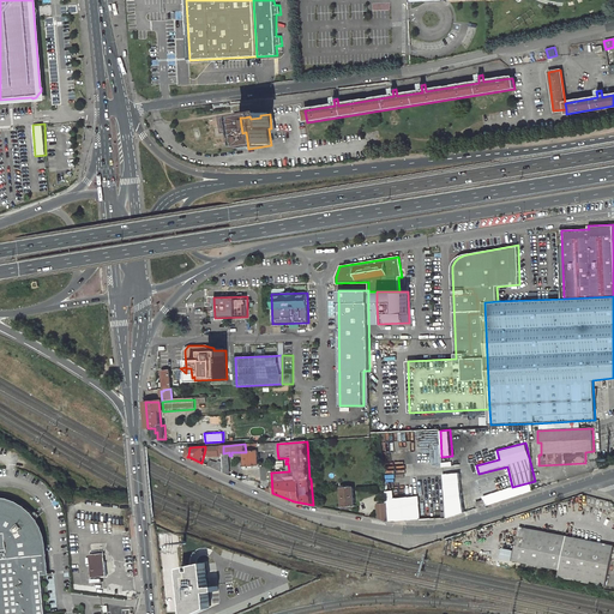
[(259,451),(246,452),(246,456),(244,457),(245,459),(246,459),(247,467),(260,465),(259,451)]
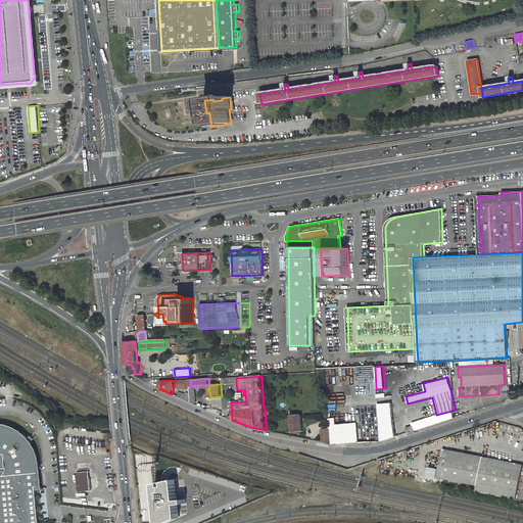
[(191,397),(179,392),(178,395),(191,401),(191,397)]
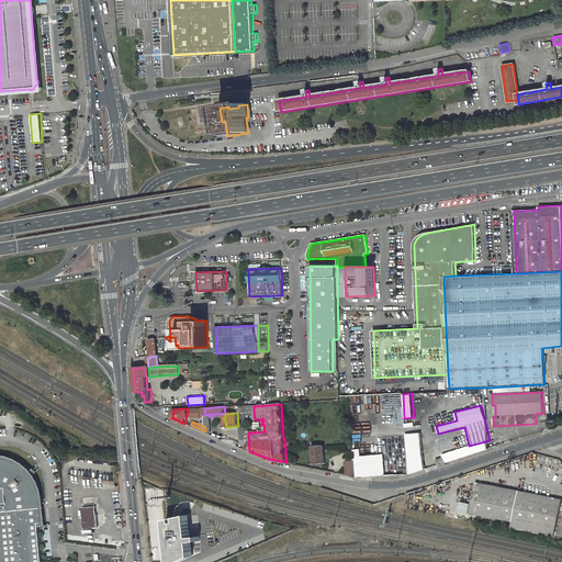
[(417,448),(416,433),(405,434),(406,449),(417,448)]
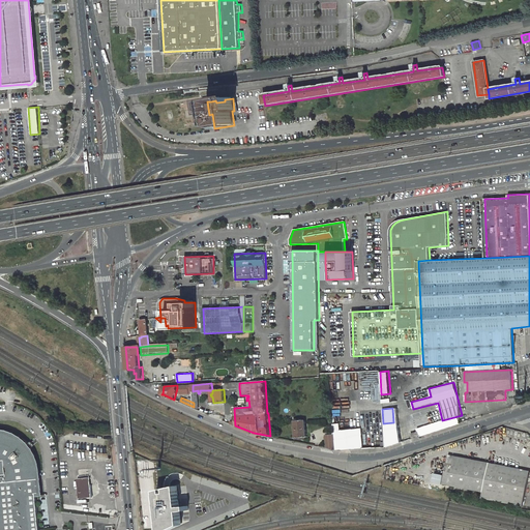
[(455,418),(420,430),(416,431),(417,434),(410,436),(411,440),(458,424),(455,418)]
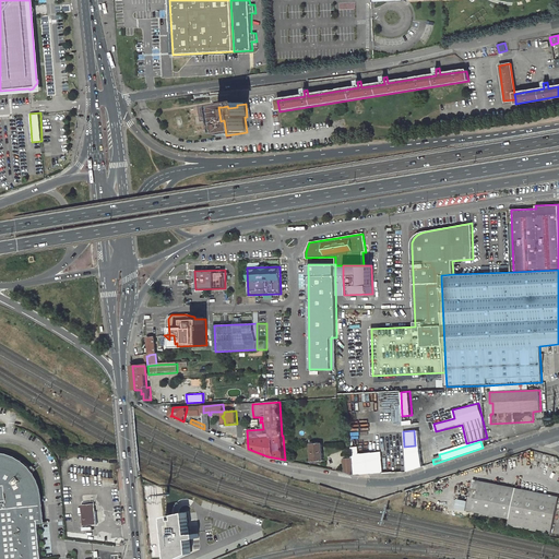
[(323,443),(312,444),(313,461),(324,460),(323,443)]
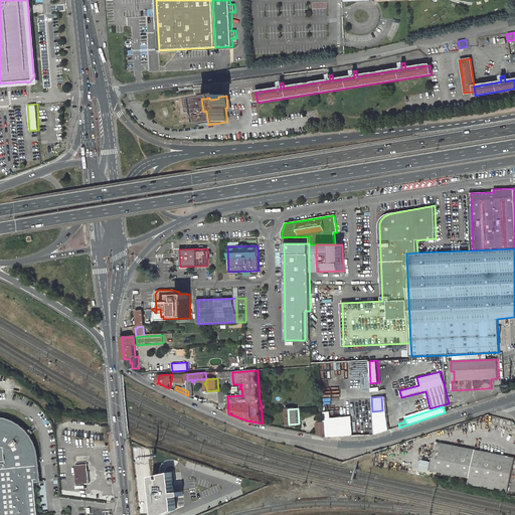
[(387,417),(386,410),(382,410),(372,411),(372,420),(387,417)]
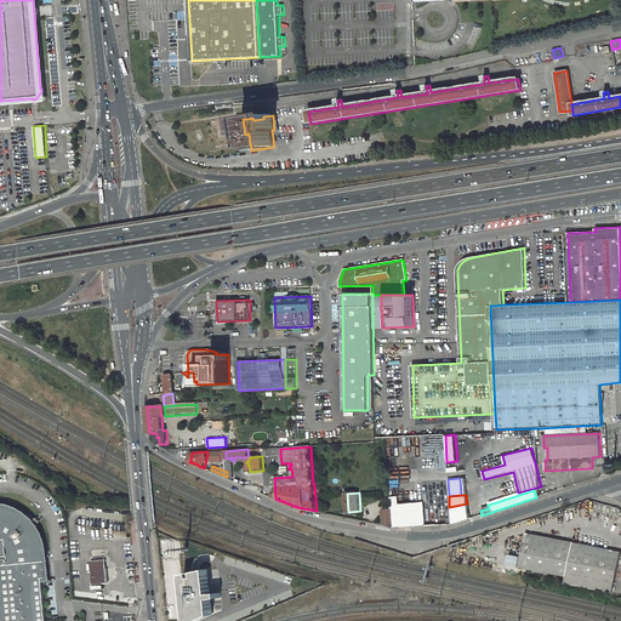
[(423,501),(392,503),(392,507),(394,525),(426,524),(423,501)]
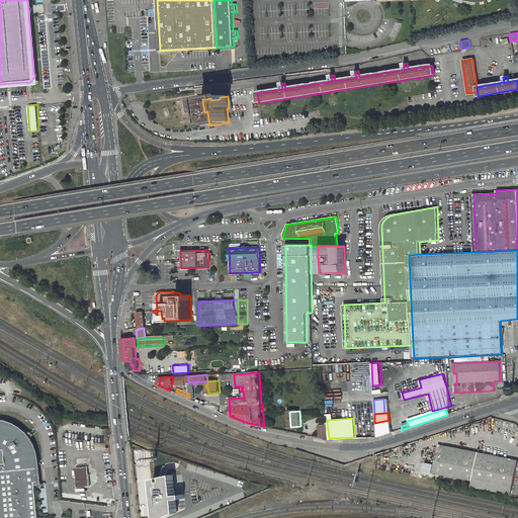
[(391,433),(390,420),(374,423),(375,432),(375,436),(376,436),(378,436),(379,437),(380,436),(380,435),(382,435),(382,436),(391,433)]
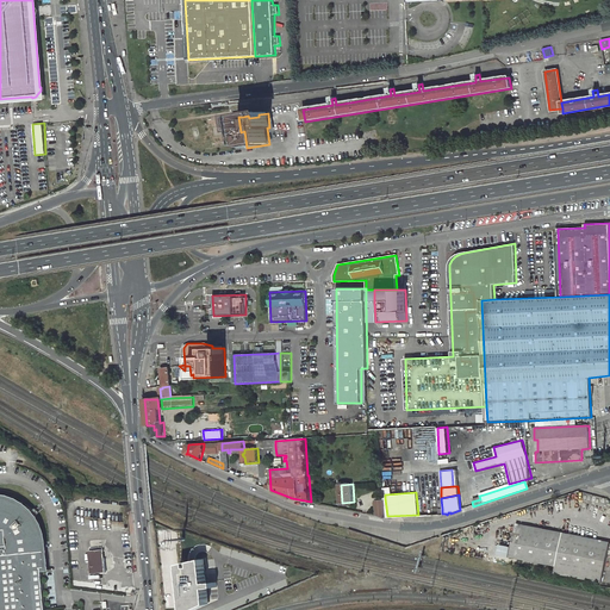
[(0,496),(0,609),(45,609),(44,590),(42,568),(45,567),(43,541),(43,535),(41,530),(38,523),(33,516),(27,509),(19,503),(11,499),(1,497),(0,496)]
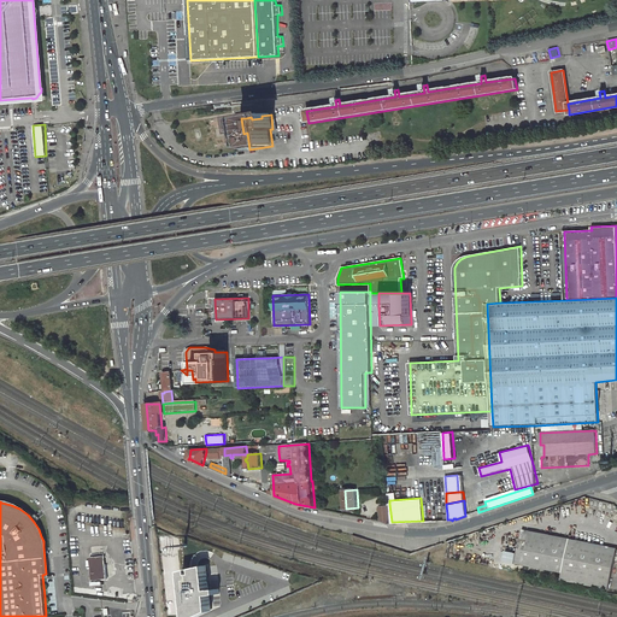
[(389,504),(381,505),(382,521),(391,523),(392,523),(392,522),(389,504)]
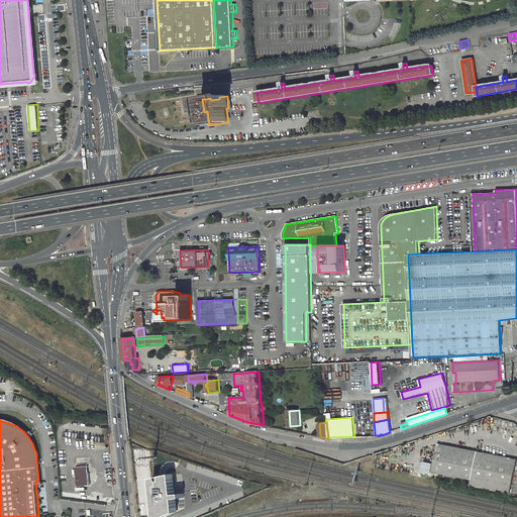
[(439,447),(516,463),(516,458),(440,443),(439,447)]
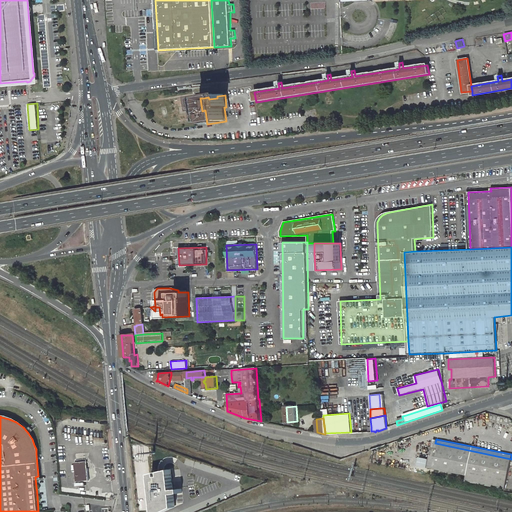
[(430,468),(469,476),(467,481),(506,489),(511,462),(511,459),(435,443),(430,468)]
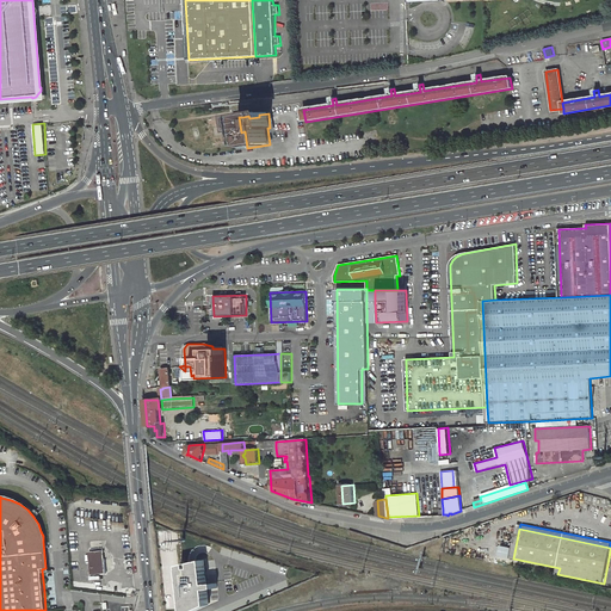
[(170,556),(168,539),(160,539),(160,557),(170,556)]
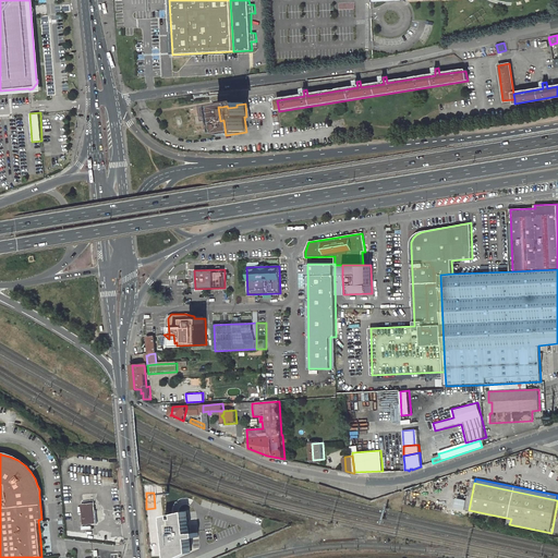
[(96,502),(84,504),(86,525),(98,523),(96,502)]
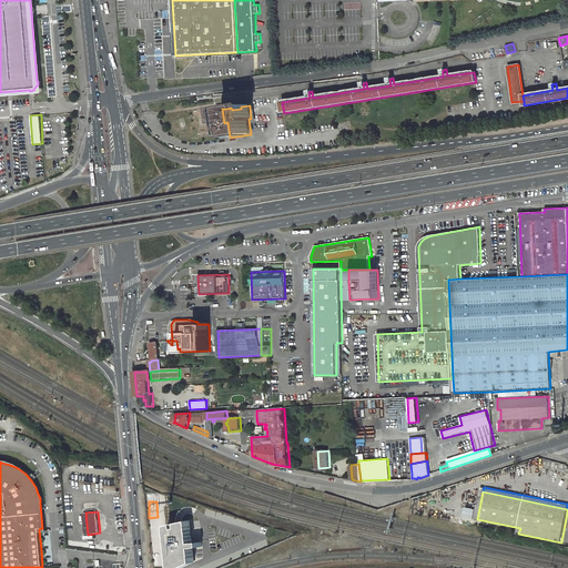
[(195,521),(170,526),(173,567),(186,567),(199,563),(198,548),(205,548),(205,543),(198,544),(195,521)]
